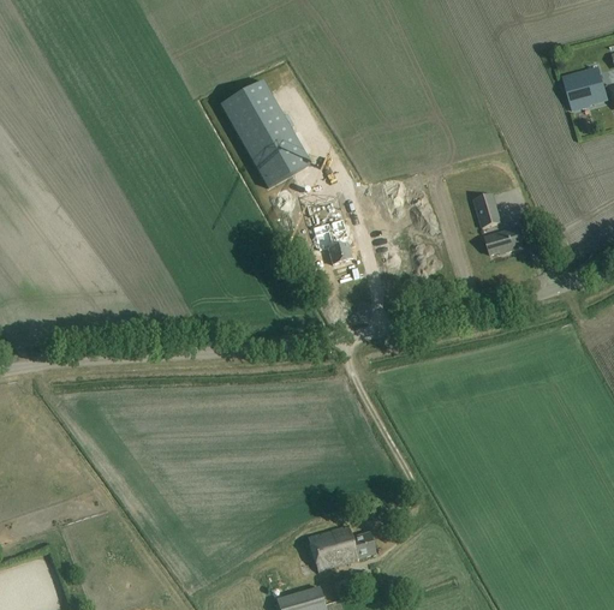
[(564,82),(570,103),(607,94),(601,72),(564,82)]
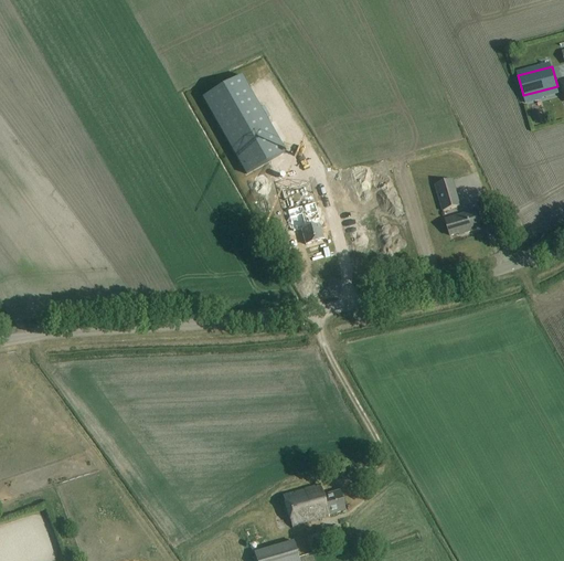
[(240,72),(202,94),(216,119),(241,162),(245,171),(284,149),(240,72)]
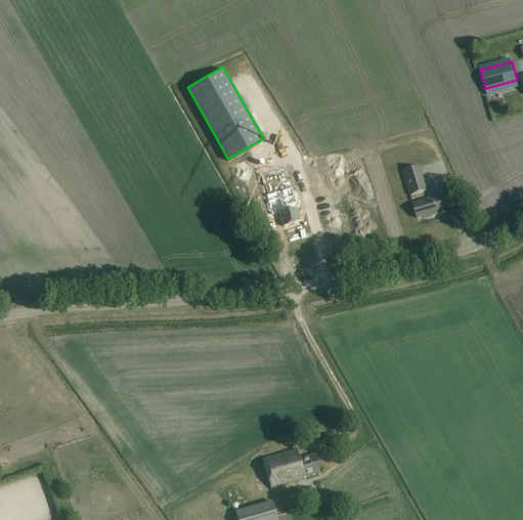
[(515,82),(484,89),(487,100),(517,93),(515,82)]
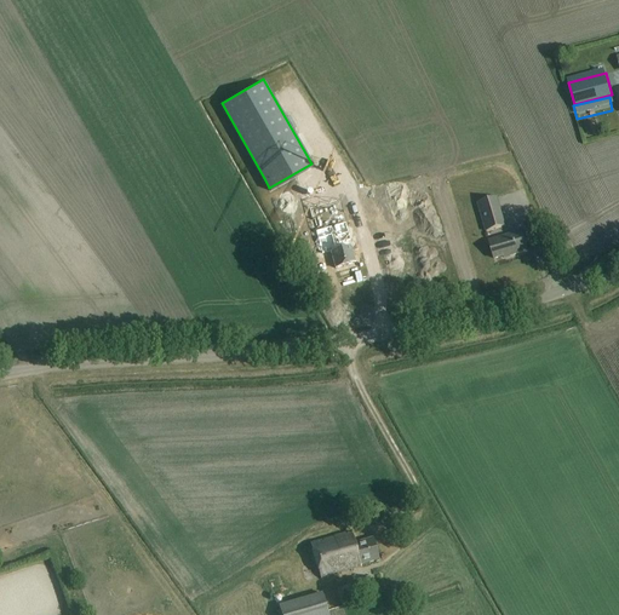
[(353,259),(348,242),(345,234),(397,218),(390,194),(350,206),(345,193),(314,202),(317,213),(308,216),(319,251),(330,248),(334,264),(353,259)]
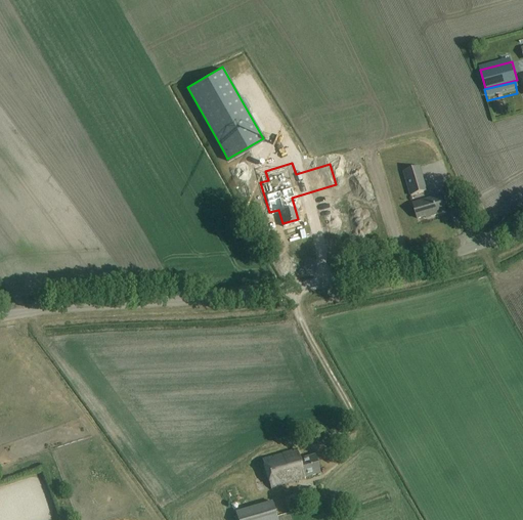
[(417,166),(402,169),(409,192),(423,189),(417,166)]
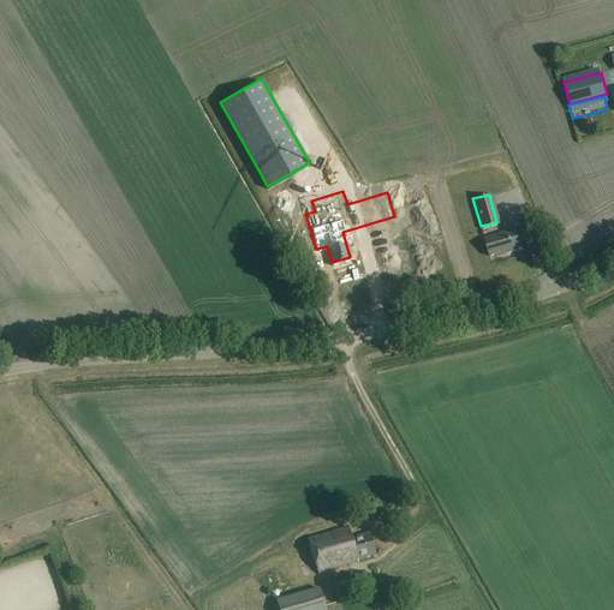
[(520,246),(514,226),(483,235),(488,253),(501,250),(504,251),(520,246)]
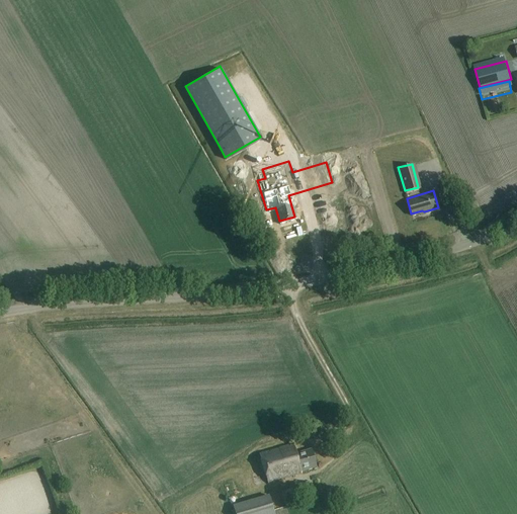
[(295,451),(292,442),(259,451),(267,481),(300,470),(300,468),(315,464),(311,447),(295,451)]
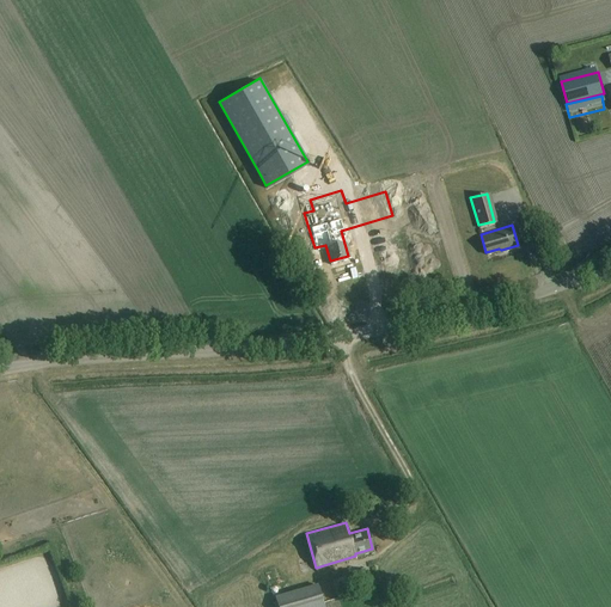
[(355,566),(359,577),(366,576),(364,565),(355,566)]
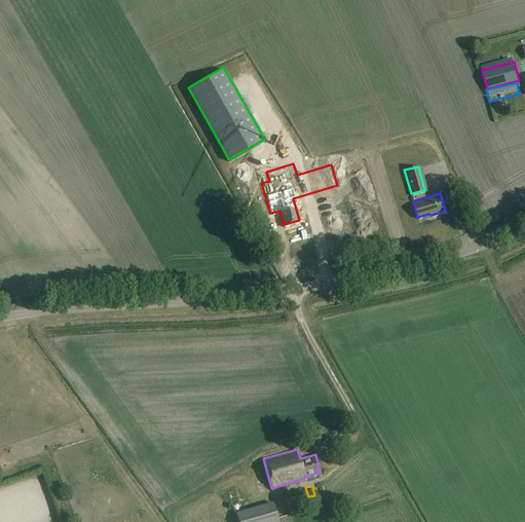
[(298,493),(286,495),(290,511),(301,508),(298,493)]
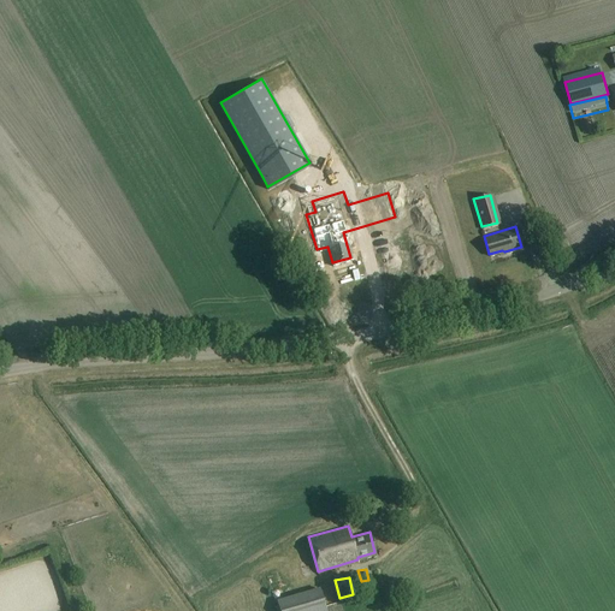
[(278,610),(326,610),(319,586),(276,598),(278,610)]
